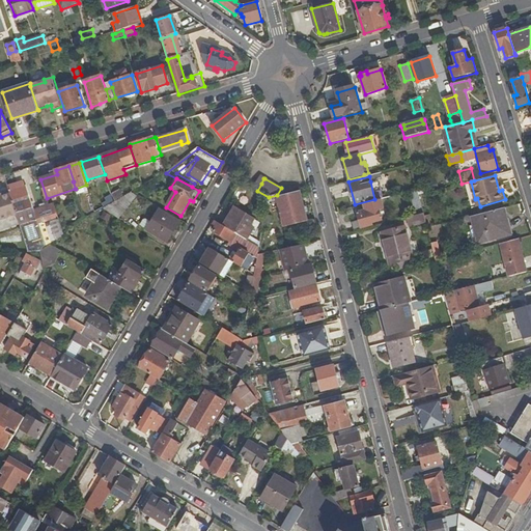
[(257,180),(252,188),(257,191),(261,184),(257,180)]
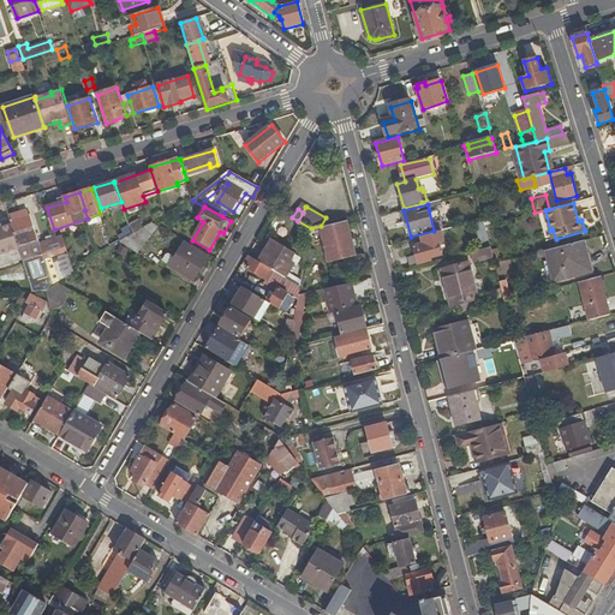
[(58,284),(75,272),(63,237),(57,239),(40,244),(31,216),(29,216),(27,212),(9,216),(11,224),(18,246),(33,292),(46,292),(58,284)]
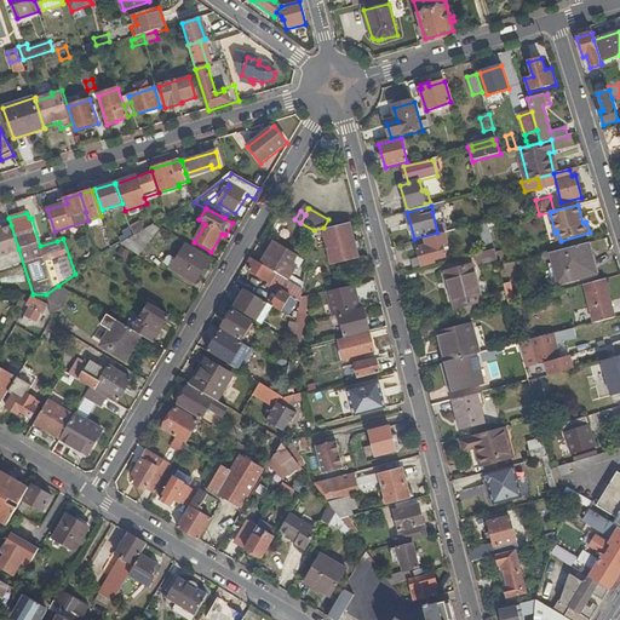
[(489,228),(488,223),(478,225),(486,251),(494,250),(489,228)]
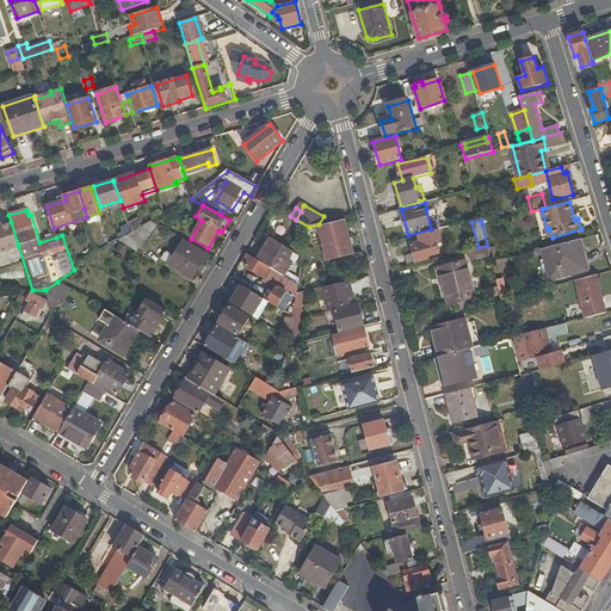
[(136,251),(159,226),(153,221),(119,240),(136,251)]
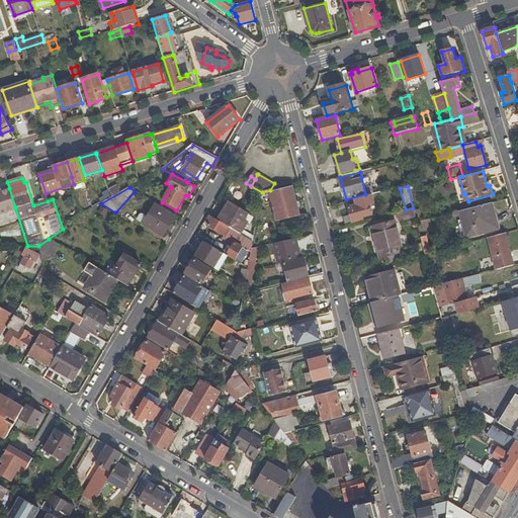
[(292,187),(271,192),(269,193),(270,197),(276,222),(298,216),(292,187)]
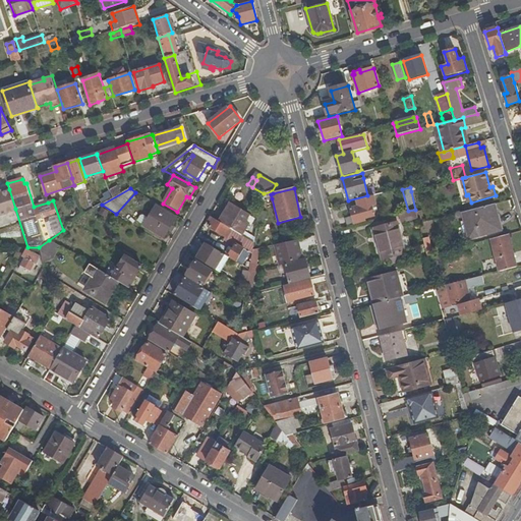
[(0,213),(15,209),(9,189),(0,191),(0,213)]
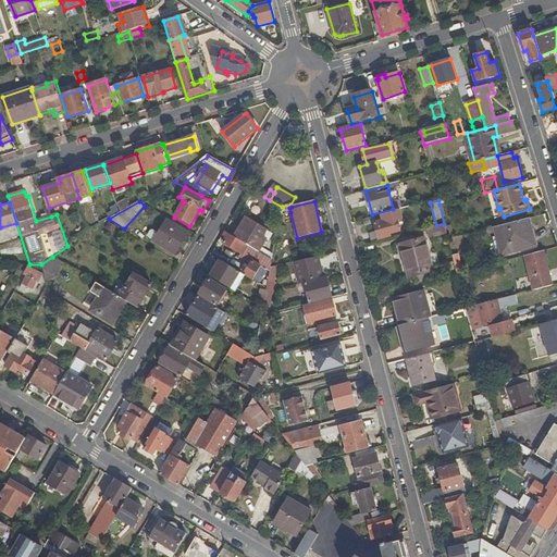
[(292,207),(291,205),(282,207),(280,214),(291,212),(289,208),(292,207)]
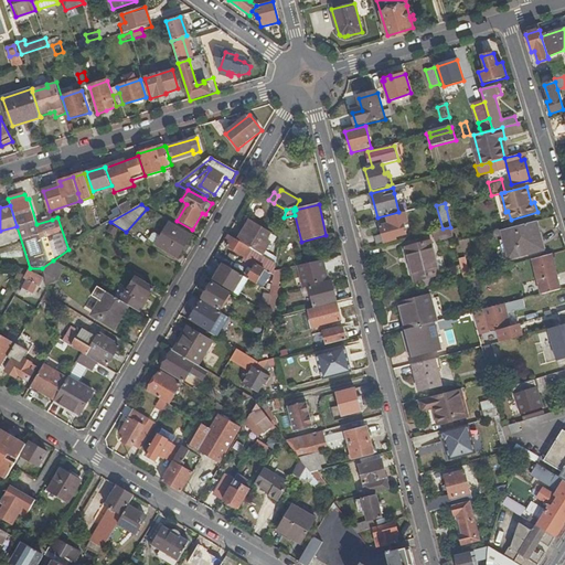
[(374,237),(376,246),(407,238),(403,224),(407,223),(405,213),(400,214),(388,217),(390,224),(380,227),(382,235),(374,237)]
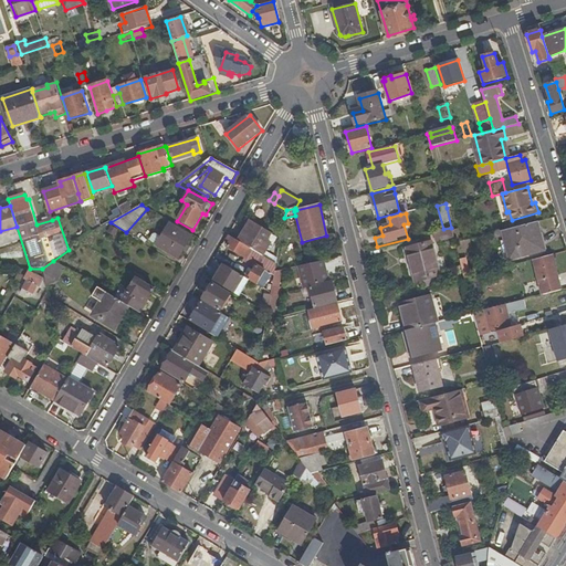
[(192,236),(170,222),(161,237),(156,233),(154,234),(152,238),(152,241),(157,244),(179,259),(185,249),(187,245),(192,236)]
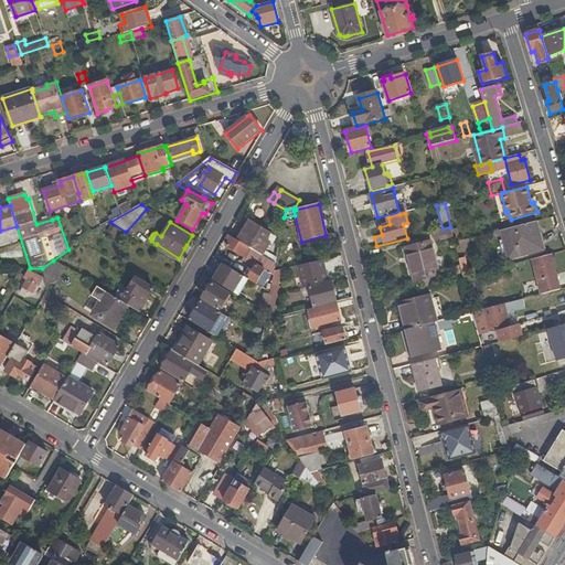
[(537,235),(534,222),(502,230),(510,257),(540,249),(536,236),(537,235)]
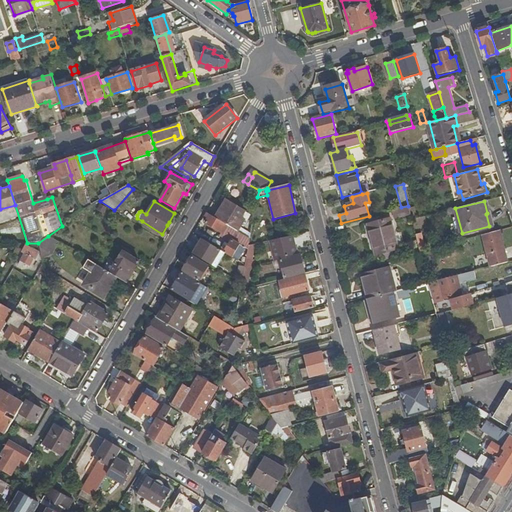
[(223,206),(225,223),(228,226),(238,231),(240,227),(241,226),(245,220),(242,218),(245,211),(230,202),(226,208),(223,206)]
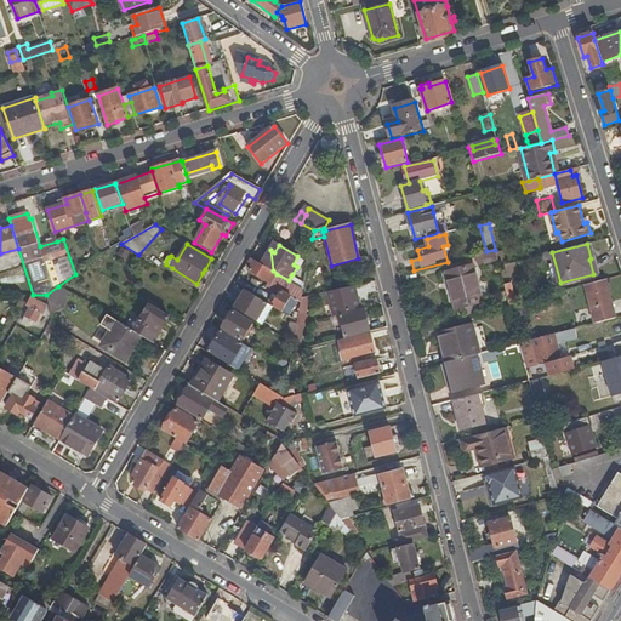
[(126,261),(131,252),(123,248),(118,255),(126,261)]
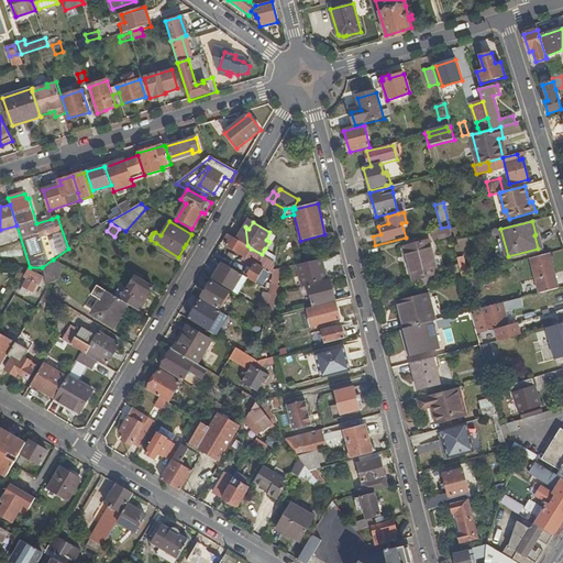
[(441,228),(431,231),(434,241),(451,236),(449,227),(441,228)]
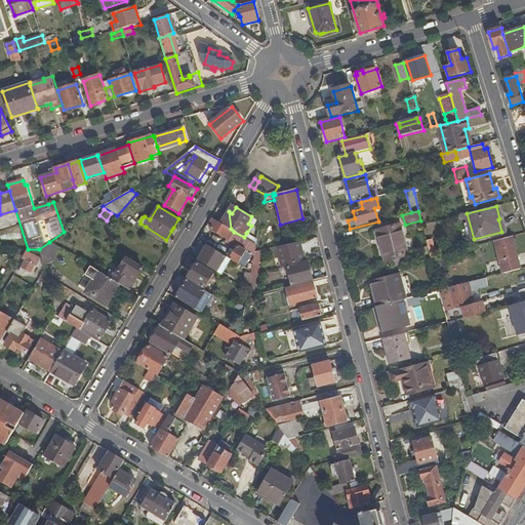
[(251,226),(247,232),(251,234),(257,220),(251,216),(248,224),(251,226)]
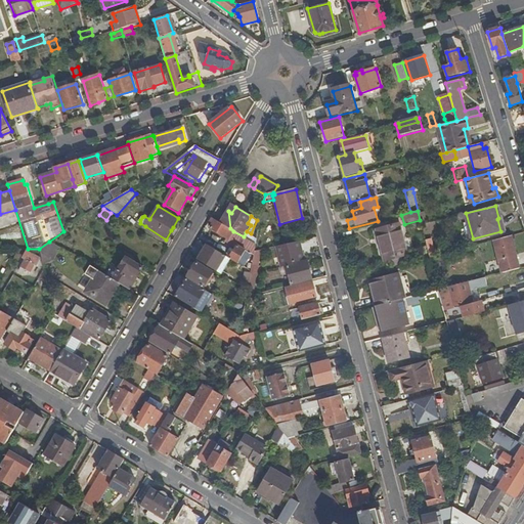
[(254,257),(254,256),(256,244),(254,244),(244,236),(233,231),(232,233),(228,231),(230,228),(211,217),(209,220),(214,223),(211,228),(226,238),(225,239),(236,247),(233,253),(229,251),(228,252),(226,256),(230,258),(229,259),(251,272),(253,262),(248,260),(251,255),(254,257)]
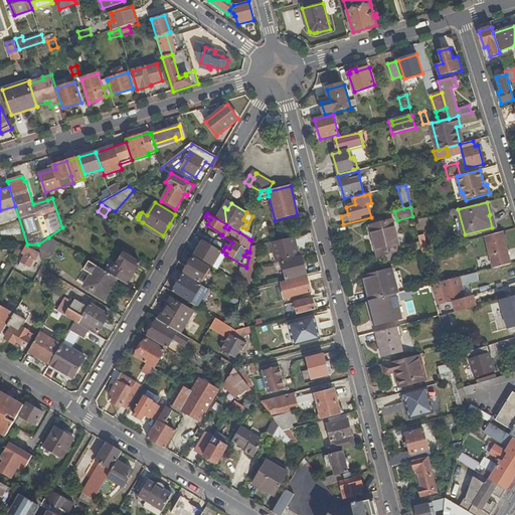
[(384,255),(386,264),(397,261),(395,253),(400,251),(391,221),(369,226),(377,258),(384,255)]
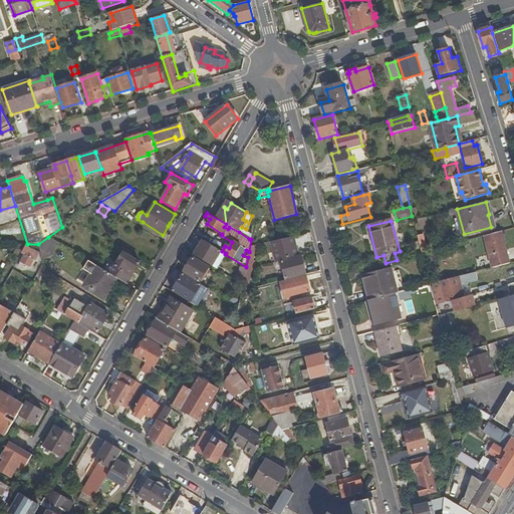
[(251,239),(252,234),(251,234),(241,228),(239,232),(249,239),(251,239)]
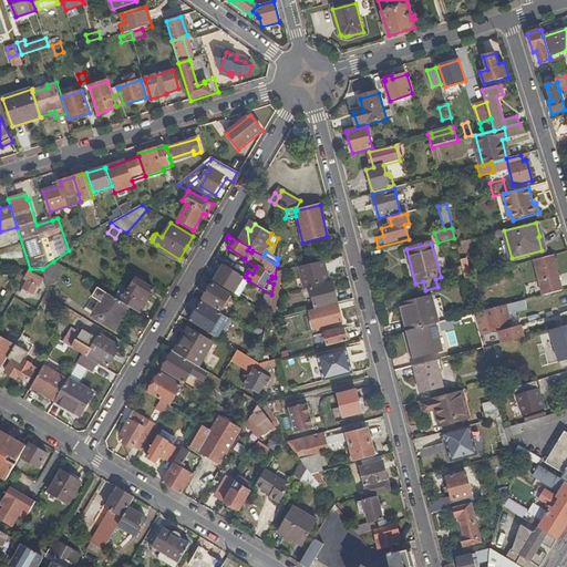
[(553,256),(534,260),(544,295),(563,290),(555,265),(553,256)]
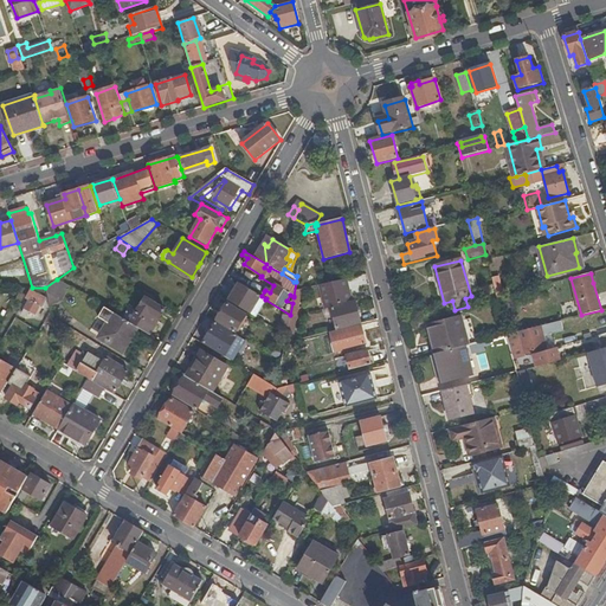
[(70,288),(57,279),(45,288),(50,307),(62,303),(70,288)]
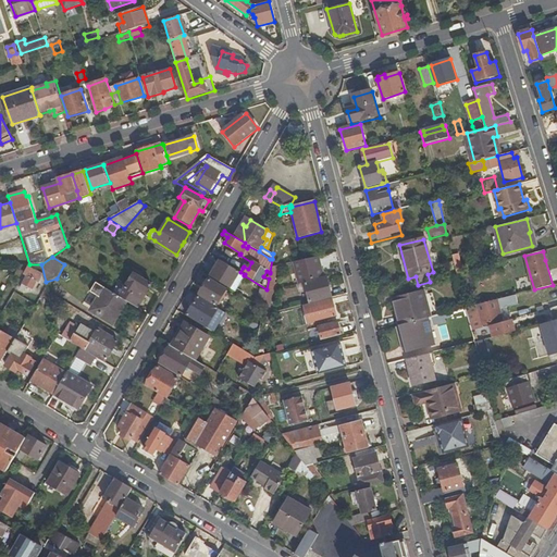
[(294,264),(299,284),(304,282),(323,277),(318,258),(294,264)]
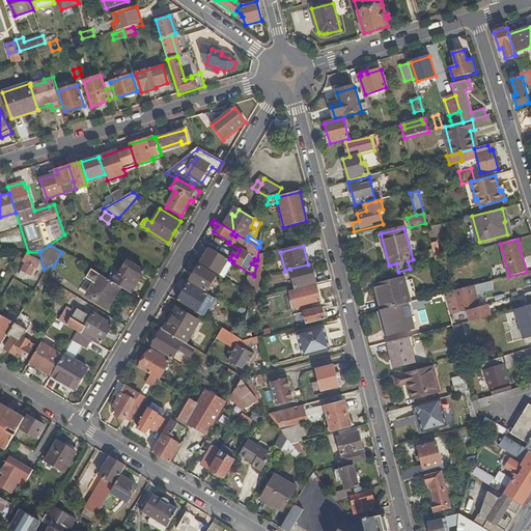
[(228,260),(210,249),(200,263),(219,275),(228,260)]
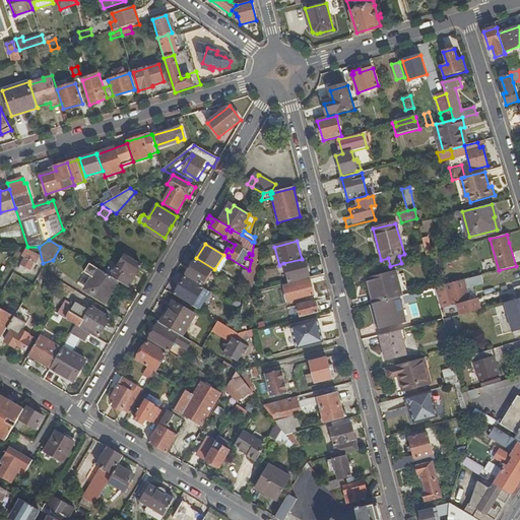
[(245,295),(251,293),(258,252),(252,254),(252,255),(251,260),(249,270),(248,278),(246,287),(245,295)]
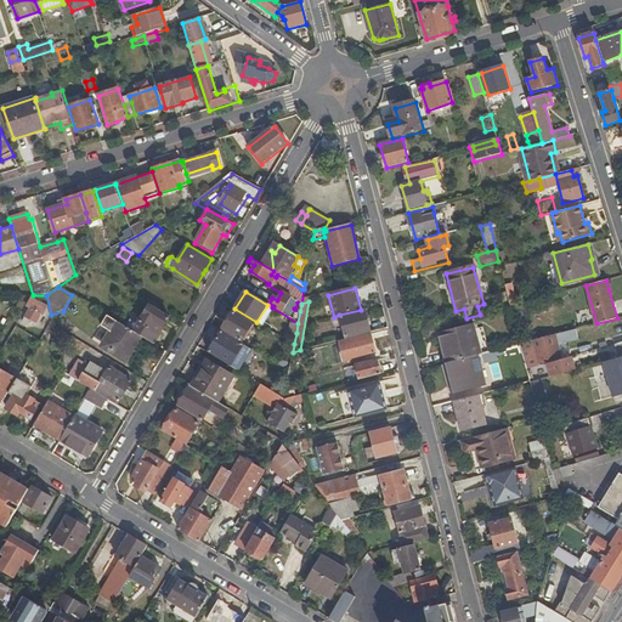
[(44,316),(49,309),(40,304),(39,306),(32,303),(28,307),(30,309),(26,316),(37,323),(41,315),(44,316)]
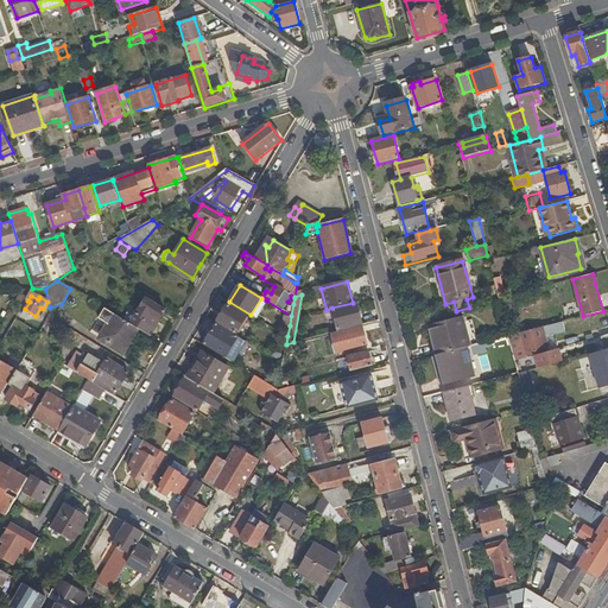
[(137,315),(156,327),(165,311),(146,299),(137,315)]
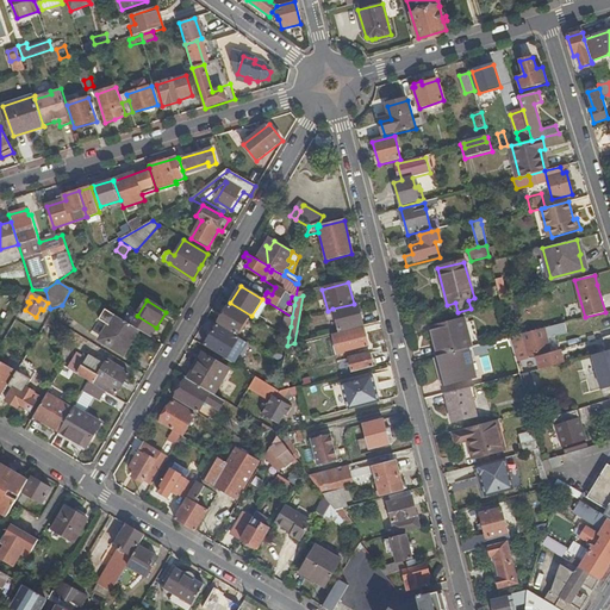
[(362,324),(356,303),(354,304),(332,309),(335,317),(338,331),(362,324)]
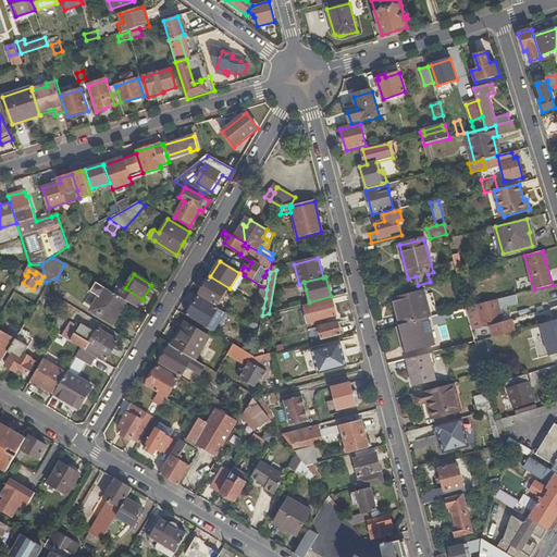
[(209,279),(199,295),(218,305),(226,289),(209,279)]
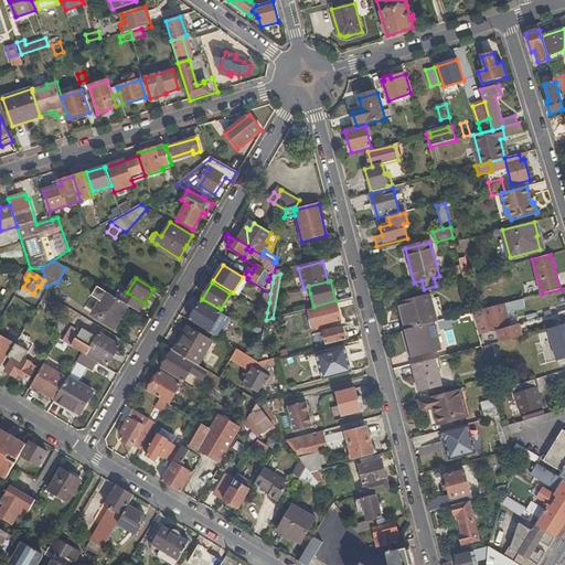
[(304,288),(301,288),(302,295),(310,294),(308,286),(304,288)]
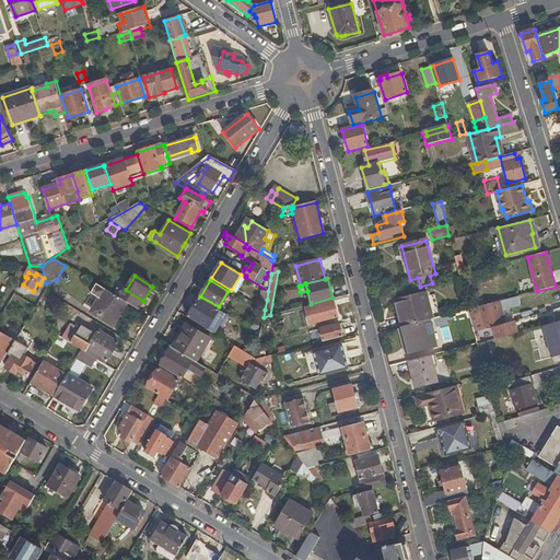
[(91,294),(101,300),(106,291),(96,284),(91,294)]
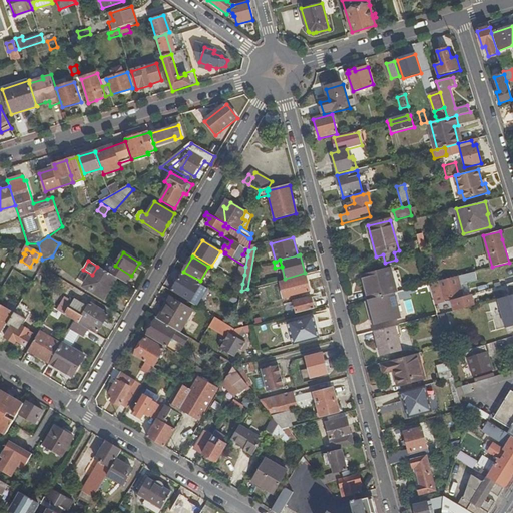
[(116,278),(127,284),(131,276),(115,266),(110,274),(116,278)]
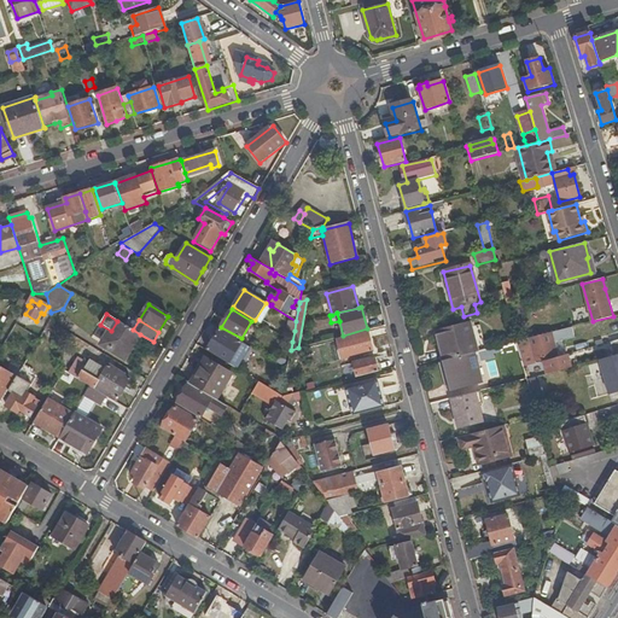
[(134,343),(140,334),(133,330),(117,321),(111,331),(104,344),(126,357),(126,356),(124,355),(132,342),(134,343)]
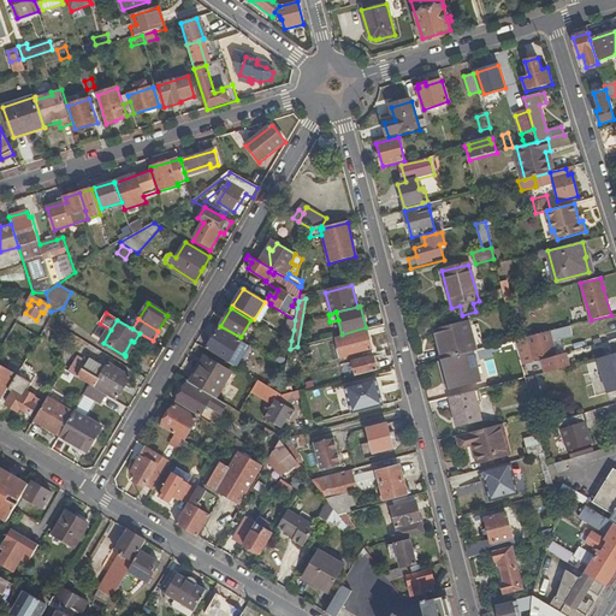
[(443,360),(473,351),(477,351),(471,326),(468,321),(436,330),(443,360)]
